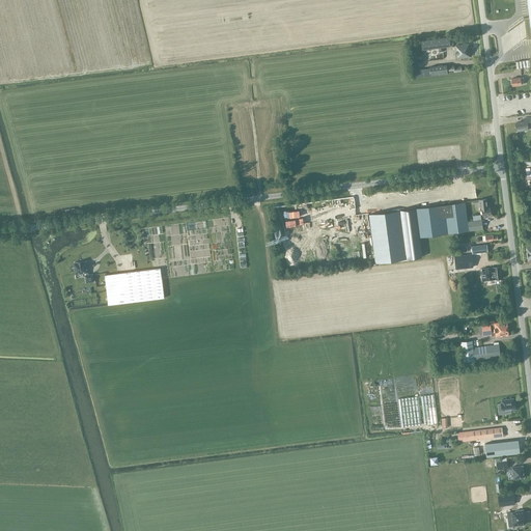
[(421,42),(422,51),(450,47),(449,37),(421,42)]
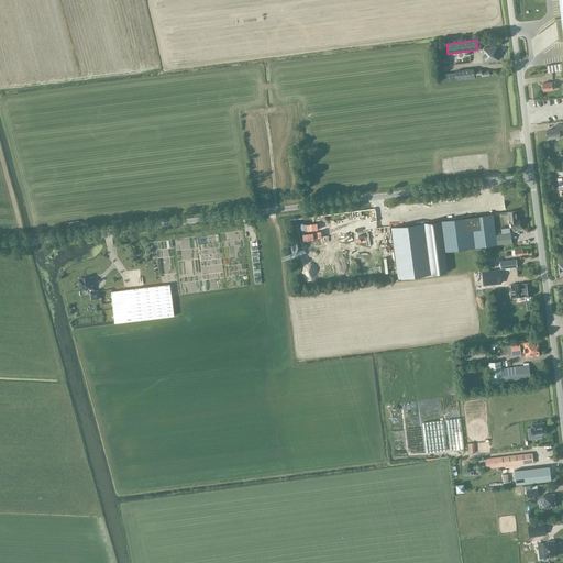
[(483,48),(484,58),(485,58),(485,62),(498,61),(496,47),(483,48)]
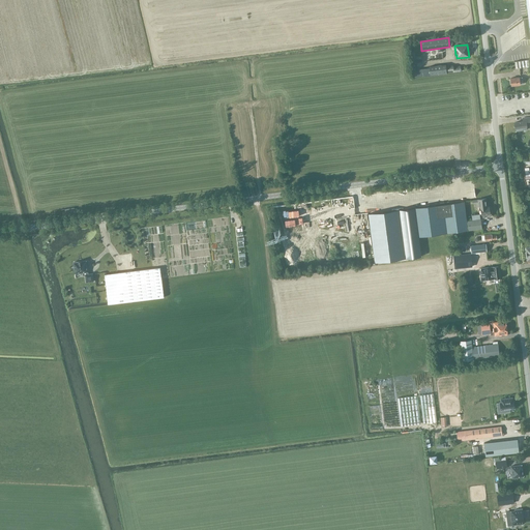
[(461,67),(453,67),(453,65),(446,66),(446,65),(430,66),(430,67),(414,69),(415,78),(447,74),(461,71),(461,67)]
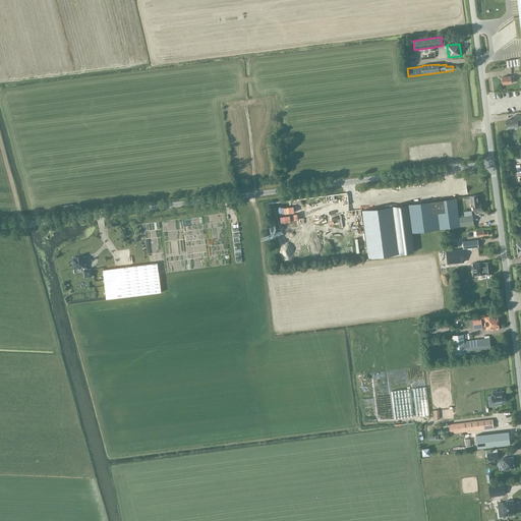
[(502,77),(503,84),(511,83),(511,80),(514,80),(513,76),(502,77)]
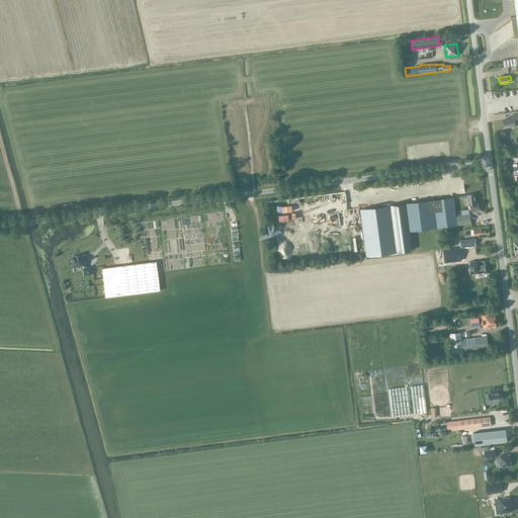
[(511,119),(503,120),(504,127),(509,127),(511,127),(511,128),(512,128),(513,128),(514,127),(514,126),(515,126),(514,120),(517,119),(517,114),(517,115),(511,115),(511,119)]
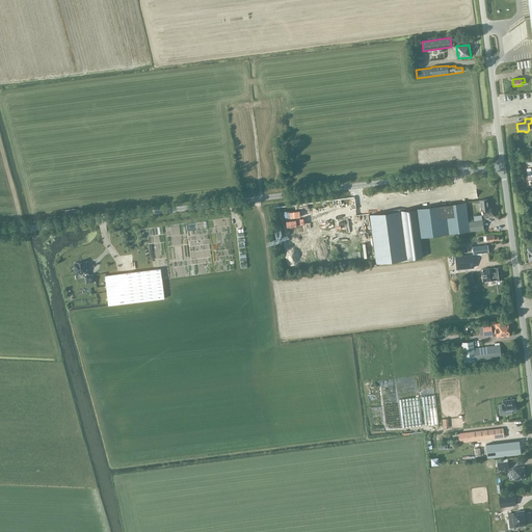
[(483,211),(483,215),(484,215),(484,218),(490,217),(491,217),(493,216),(494,215),(494,214),(494,213),(493,213),(491,206),(489,206),(488,198),(480,200),(481,211),(483,211)]
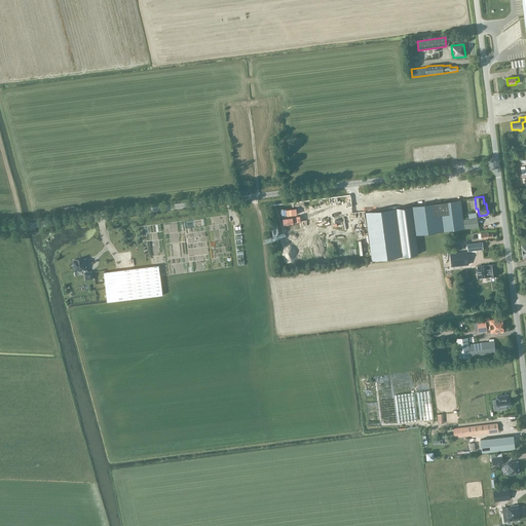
[(460,200),(440,202),(444,231),(464,228),(463,224),(462,221),(461,205),(460,200)]
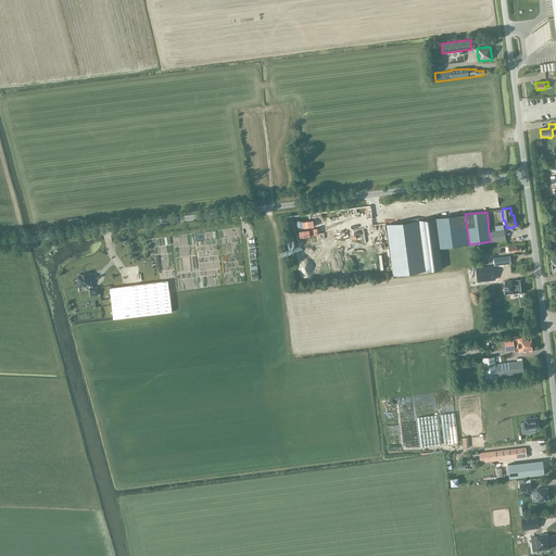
[(469,244),(465,214),(387,225),(393,277),(442,269),(440,249),(469,244)]
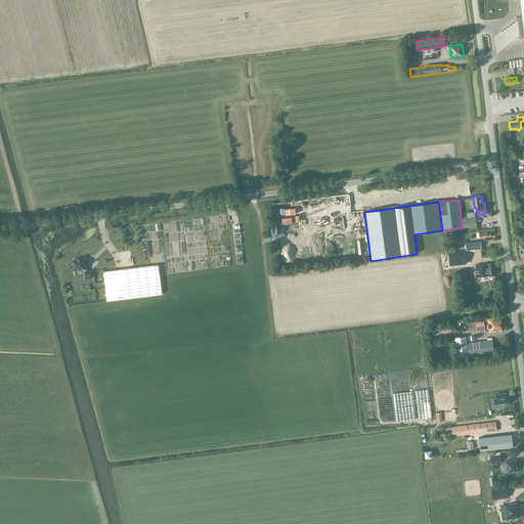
[(462,219),(461,220),(462,223),(463,223),(463,227),(476,225),(475,211),(467,212),(467,218),(462,219)]
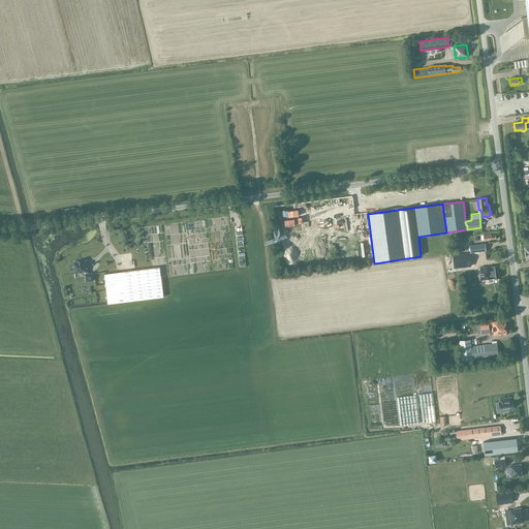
[(486,244),(469,246),(470,253),(487,251),(486,244)]
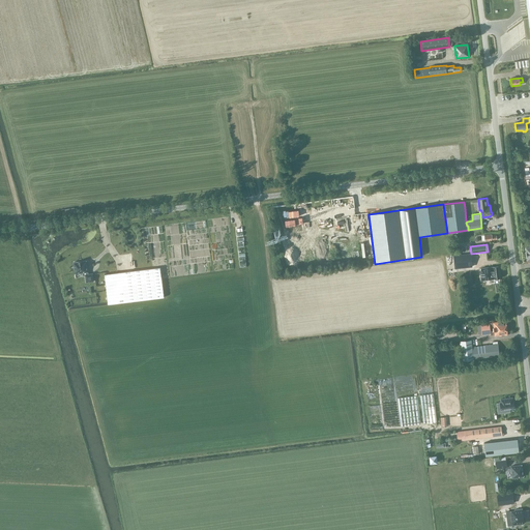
[(455,256),(455,260),(457,269),(472,267),(471,258),(470,258),(470,255),(455,256)]
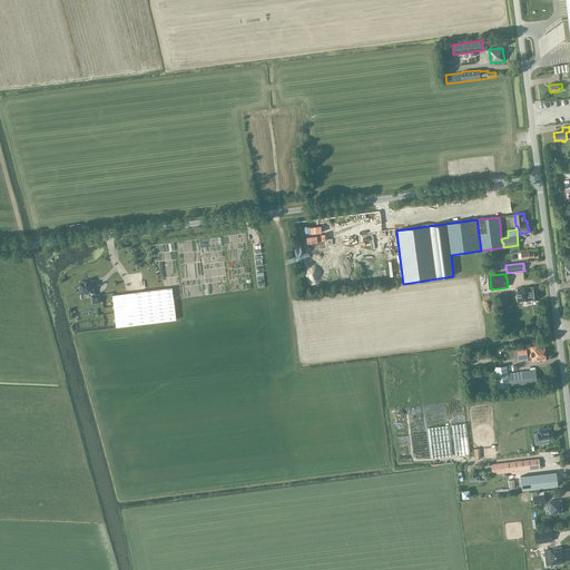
[(89,297),(92,297),(91,295),(95,294),(92,281),(88,281),(84,281),(84,282),(79,282),(79,283),(80,294),(89,293),(89,297)]
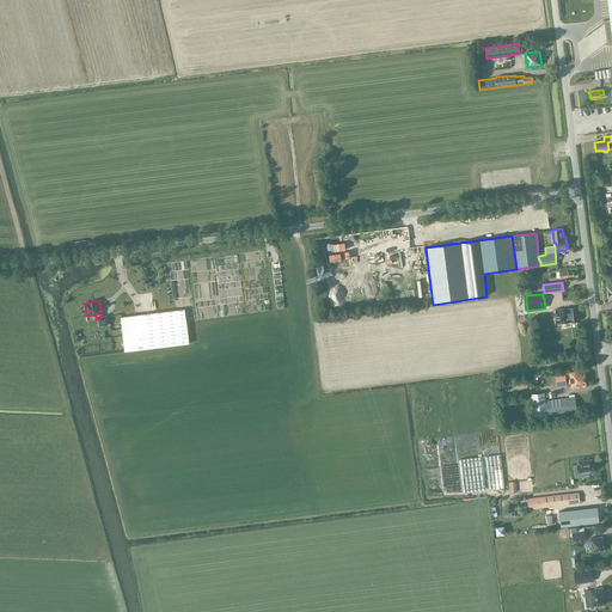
[(568,308),(555,310),(557,324),(571,323),(576,322),(576,320),(575,307),(569,308),(569,310),(568,310),(568,308)]
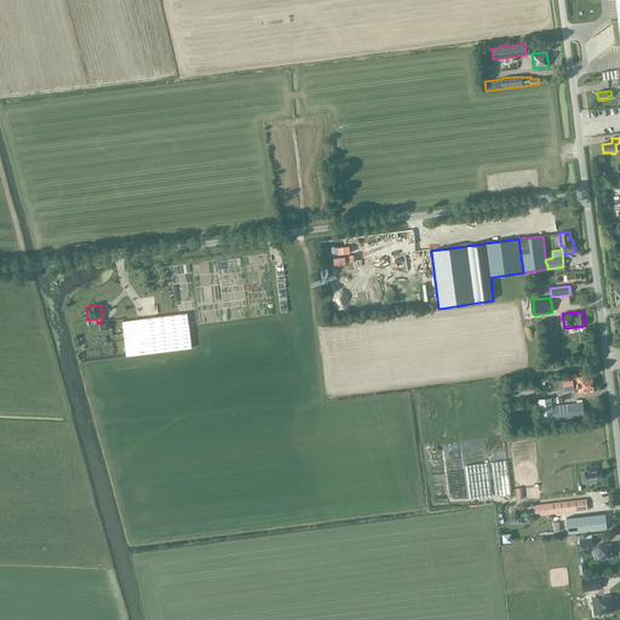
[(189,313),(122,321),(126,356),(193,348),(189,313)]
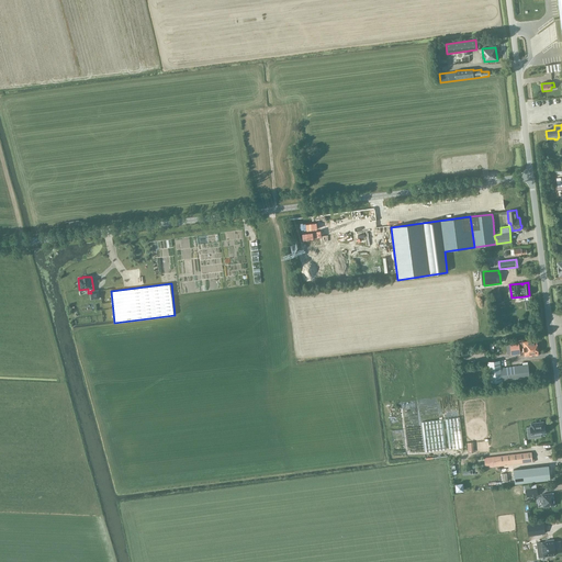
[(93,290),(90,291),(91,293),(91,299),(100,298),(99,290),(93,290)]
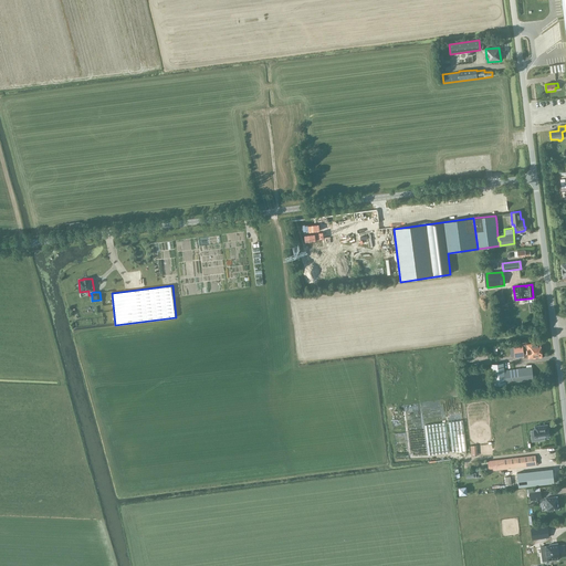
[(514,347),(514,354),(515,356),(524,355),(525,358),(528,358),(528,359),(543,357),(541,343),(523,345),(523,346),(514,347)]
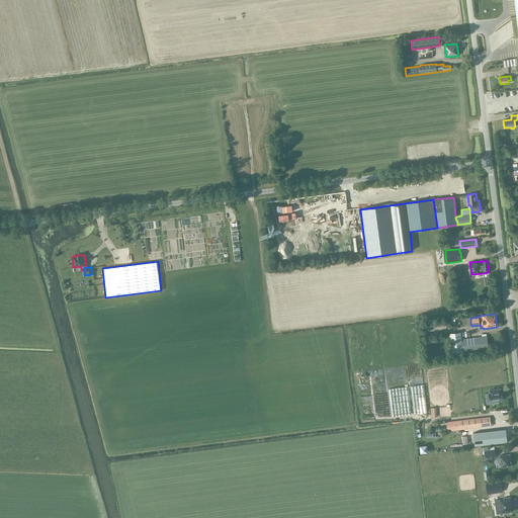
[(451,334),(452,346),(453,353),(462,352),(461,344),(461,340),(460,333),(451,334)]
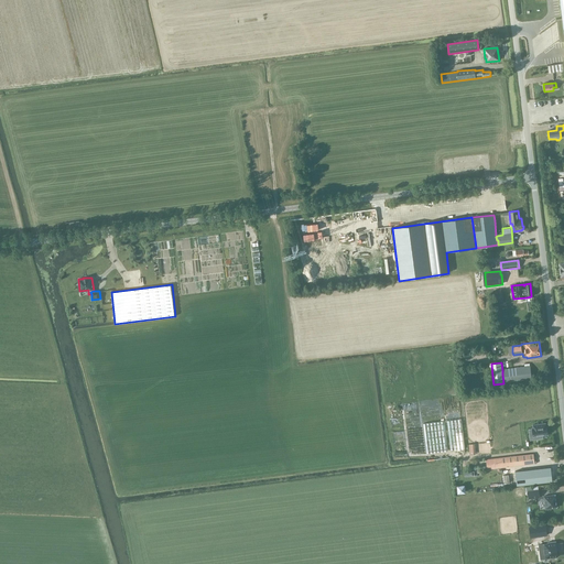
[(503,370),(505,383),(532,380),(530,367),(503,370)]
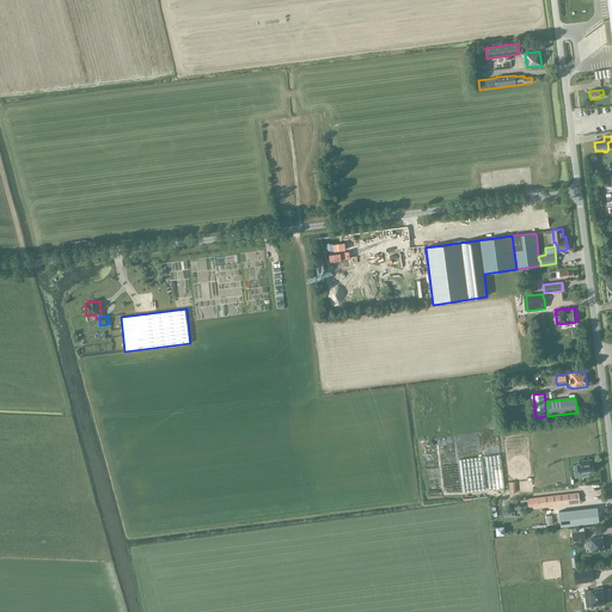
[(501,454),(485,457),(489,489),(505,487),(501,454)]
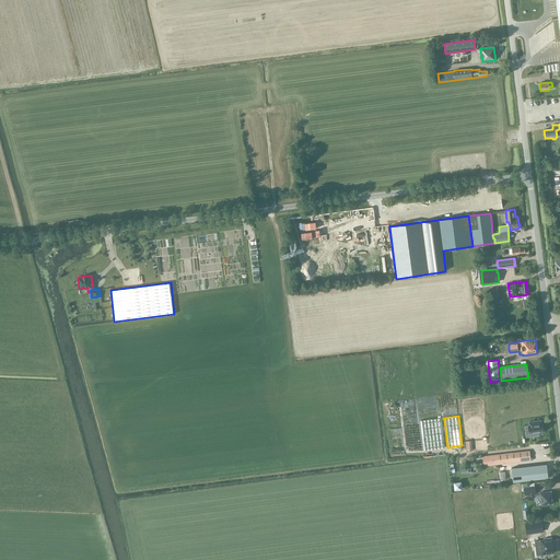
[(420,420),(423,450),(444,447),(441,418),(420,420)]
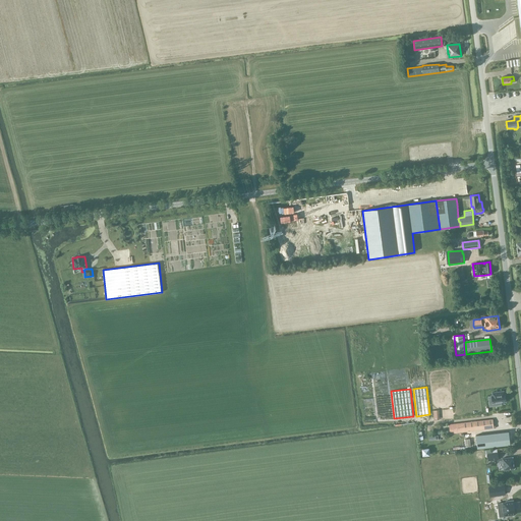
[(491,393),(493,395),(491,395),(493,403),(506,401),(505,394),(504,394),(504,391),(491,393)]
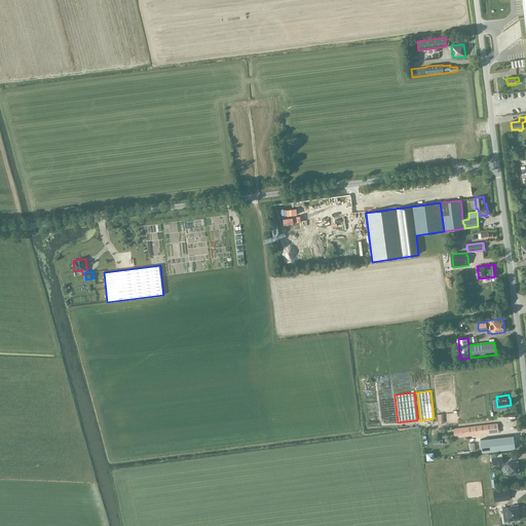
[(498,433),(497,423),(453,429),(455,439),(498,433)]
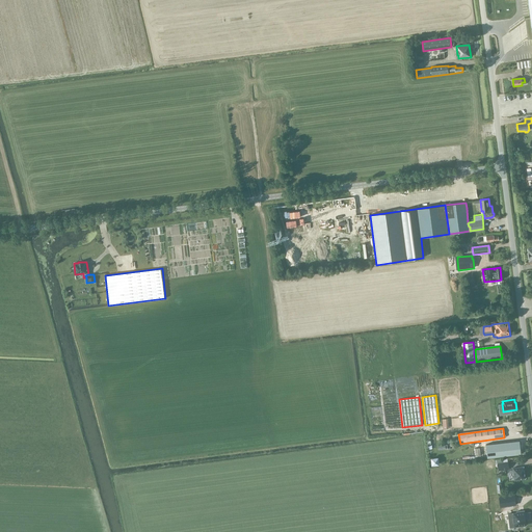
[(494,445),(485,446),(487,458),(496,457),(522,454),(520,442),(505,443),(494,445)]
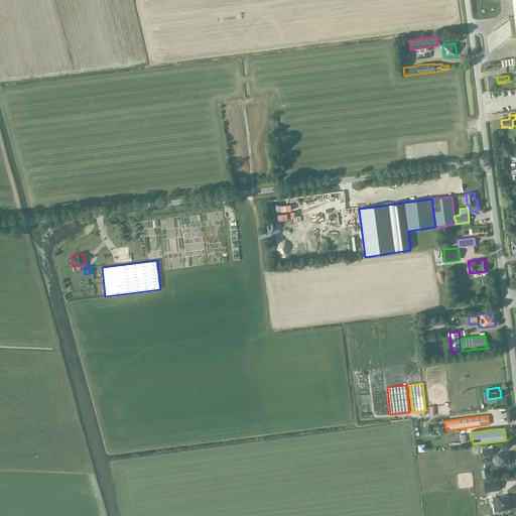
[(493,447),(482,448),(483,457),(494,455),(493,447)]
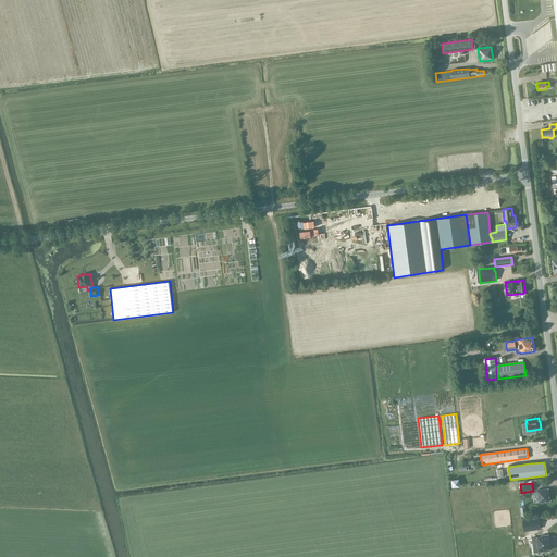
[(548,489),(536,490),(539,503),(551,500),(548,489)]
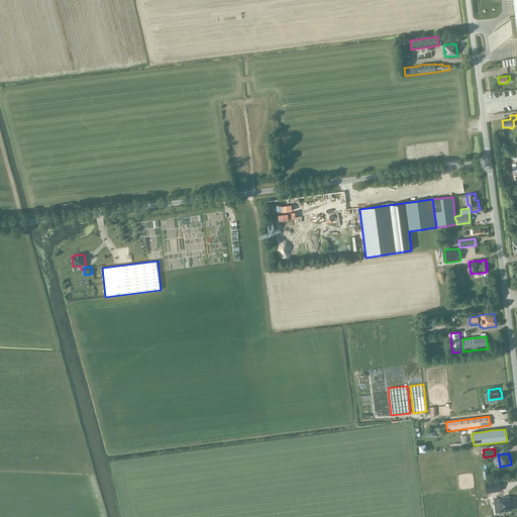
[(500,482),(485,484),(486,492),(501,490),(500,482)]
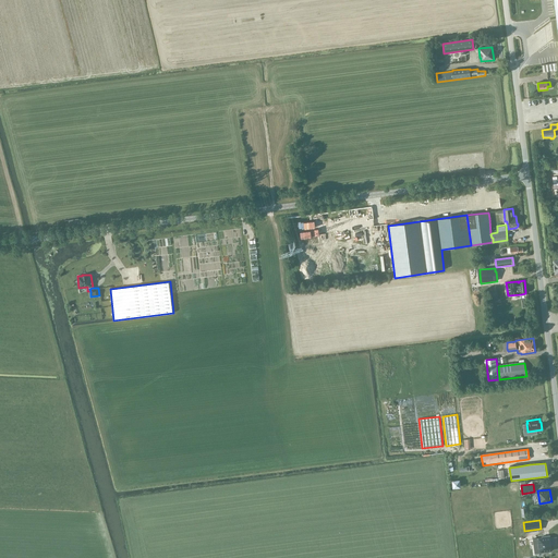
[(533,540),(535,554),(552,552),(552,549),(557,548),(557,537),(550,538),(549,536),(542,537),(543,538),(533,540)]
